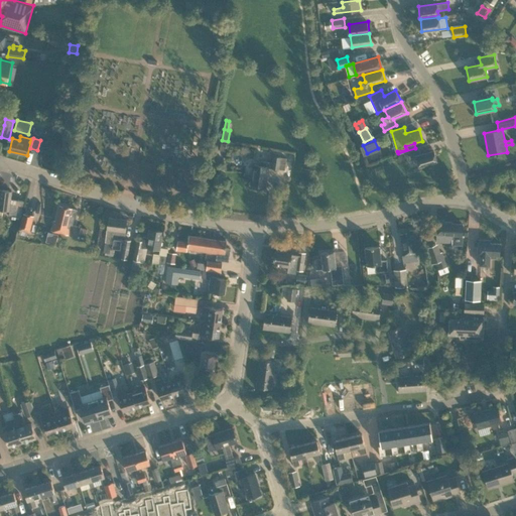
[(420,154),(419,148),(406,152),(408,158),(416,155),(419,167),(437,161),(433,150),(420,154)]
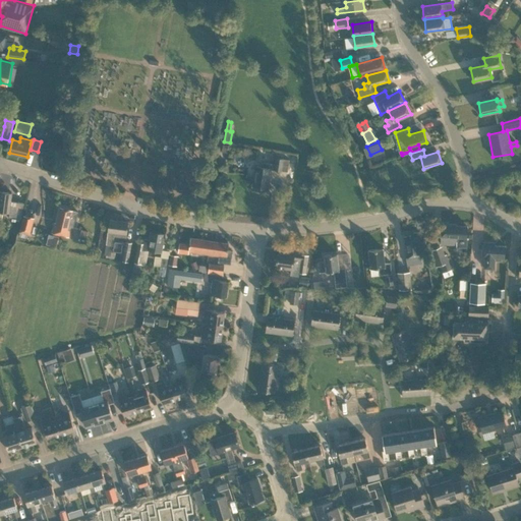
[(283,158),(277,157),(276,164),(262,162),(262,166),(255,165),(253,185),(268,187),(271,168),(275,168),(275,169),(281,170),(283,158)]
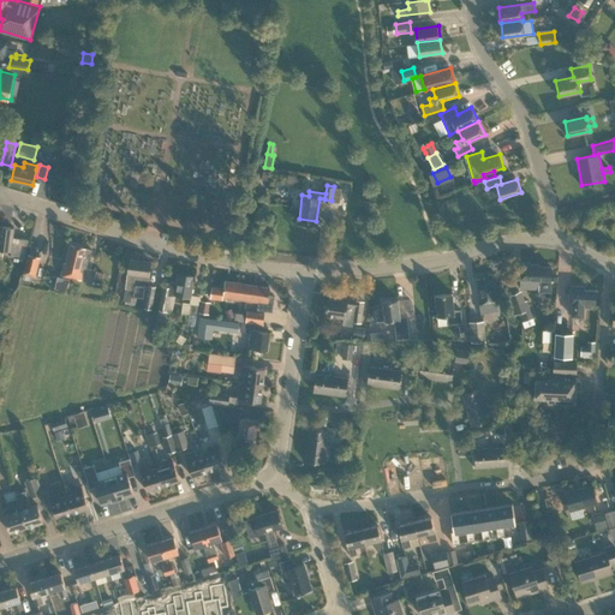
[(15,227),(0,225),(0,249),(4,250),(11,251),(13,237),(15,227)]
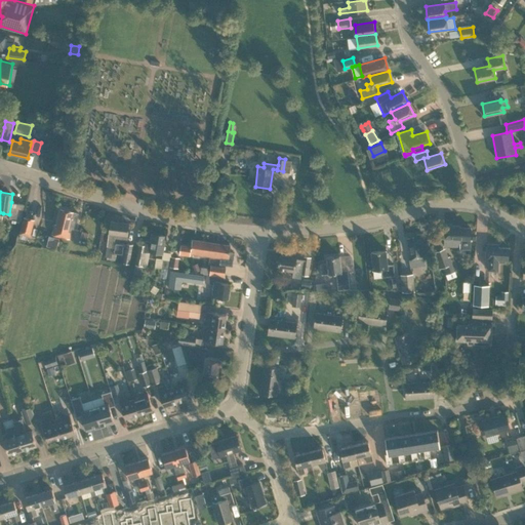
[(11,202),(9,214),(22,216),(25,204),(11,202)]
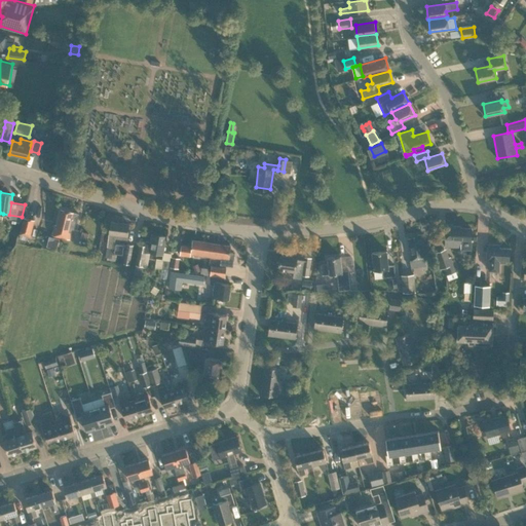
[(72,229),(75,230),(79,213),(61,209),(57,225),(54,224),(52,235),(70,239),(72,229)]
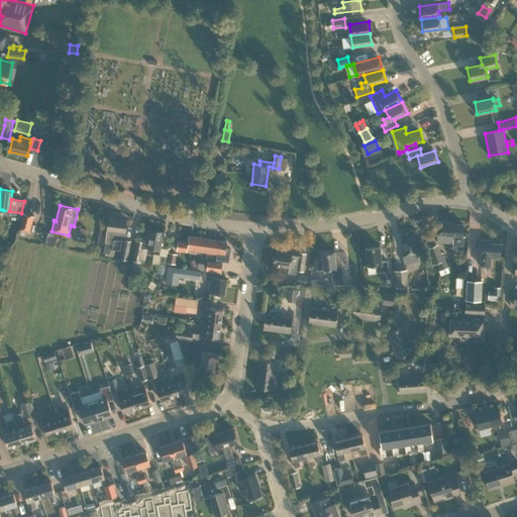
[(19,229),(30,232),(34,215),(23,213),(19,229)]
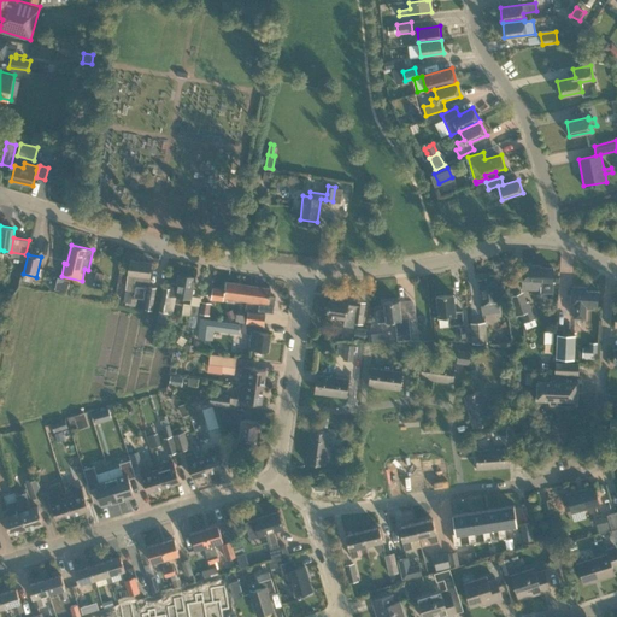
[(125,289),(124,300),(127,301),(125,304),(136,306),(137,298),(133,297),(134,291),(135,278),(150,281),(152,263),(129,259),(125,289)]
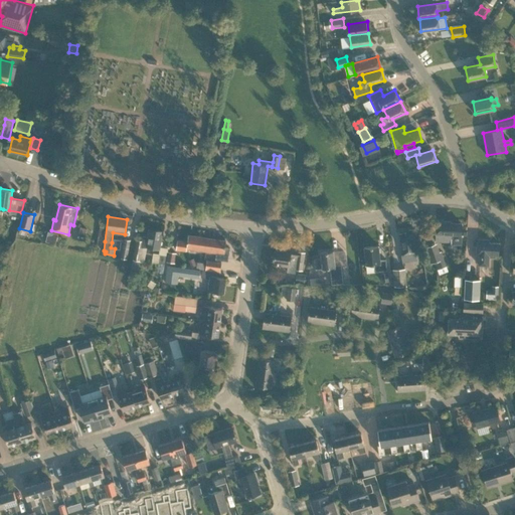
[(442,219),(437,218),(436,240),(453,241),(453,234),(462,234),(462,223),(451,222),(451,221),(442,220),(442,219)]
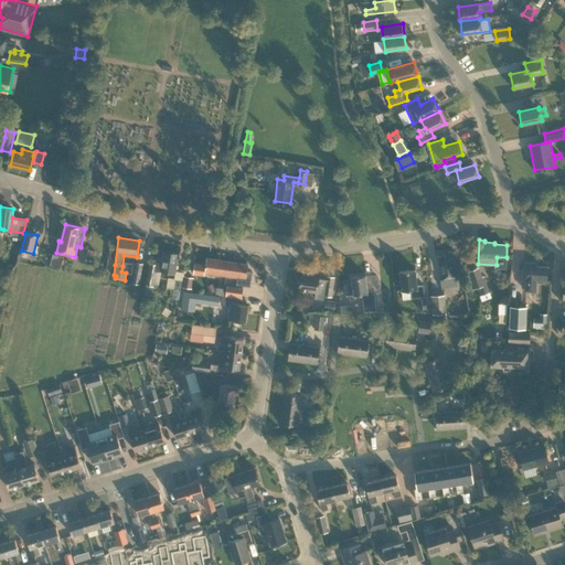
[(149,264),(145,290),(153,291),(153,287),(157,270),(161,270),(176,273),(176,270),(179,253),(163,251),(162,259),(157,258),(156,264),(153,263),(149,263),(149,264)]
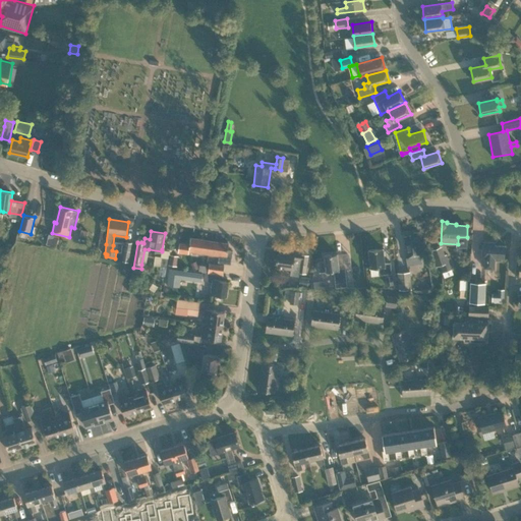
[(404,237),(408,257),(422,254),(419,237),(420,237),(419,231),(413,232),(413,235),(404,237)]
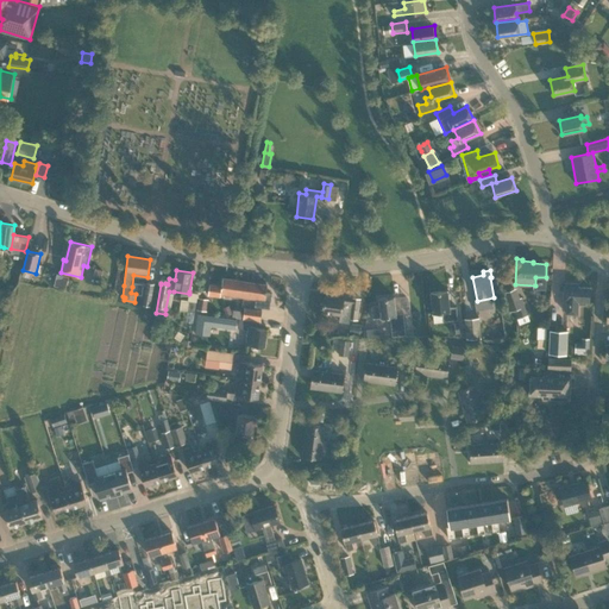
[(243,296),(245,281),(223,278),(221,286),(209,284),(208,294),(220,296),(220,293),(243,296)]
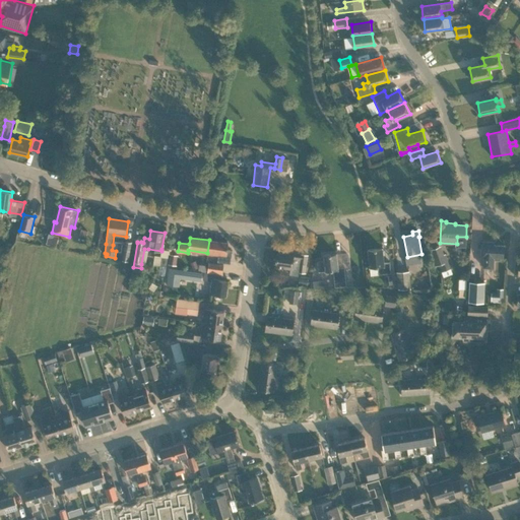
[(209,240),(207,253),(218,255),(217,261),(231,263),(232,250),(228,249),(229,243),(209,240)]
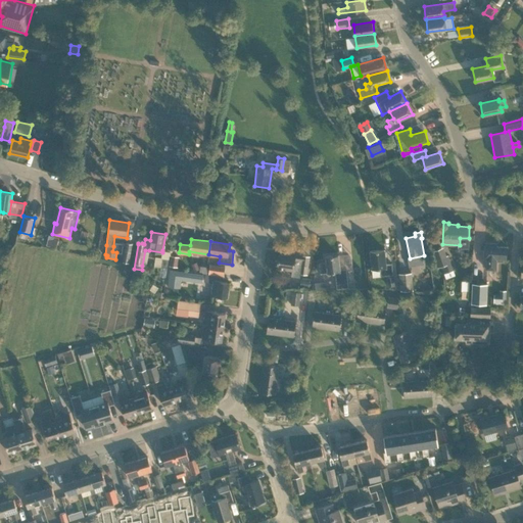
[(132,243),(126,242),(123,262),(129,263),(132,243)]
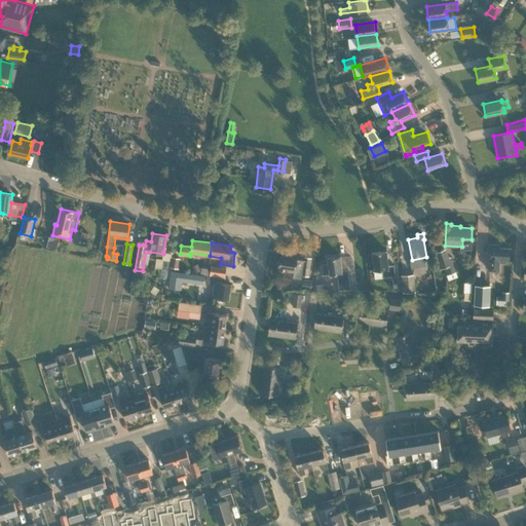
[(510,260),(510,248),(500,247),(500,245),(487,243),(487,263),(489,263),(489,270),(499,271),(499,262),(505,263),(505,260),(510,260)]
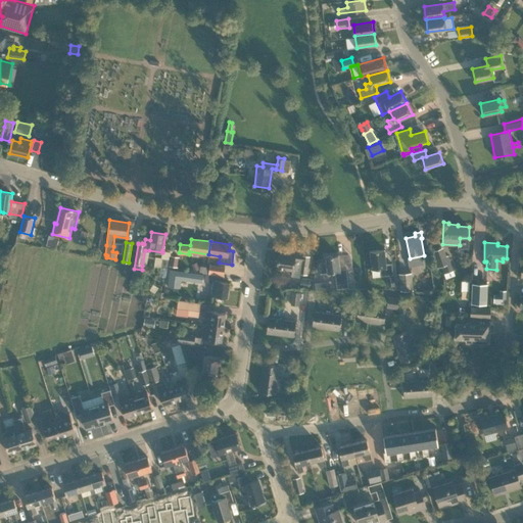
[(392,263),(386,264),(384,249),(370,250),(372,269),(380,268),(381,276),(393,274),(392,263)]
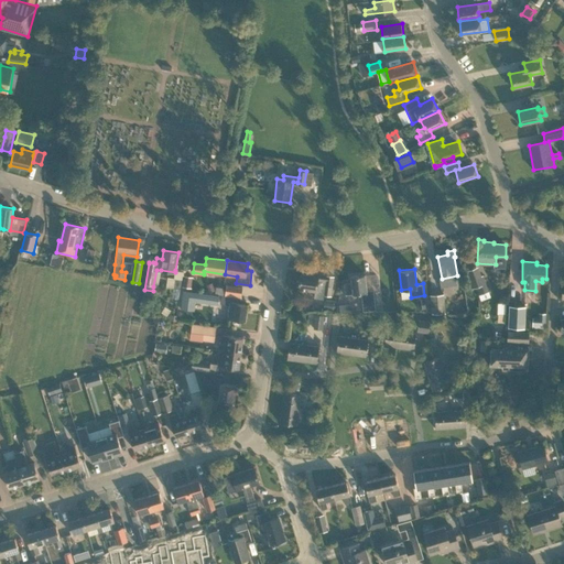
[(326,274),(315,273),(315,275),(301,273),(299,288),(315,290),(314,297),(323,299),(324,294),(331,295),(334,275),(326,274)]
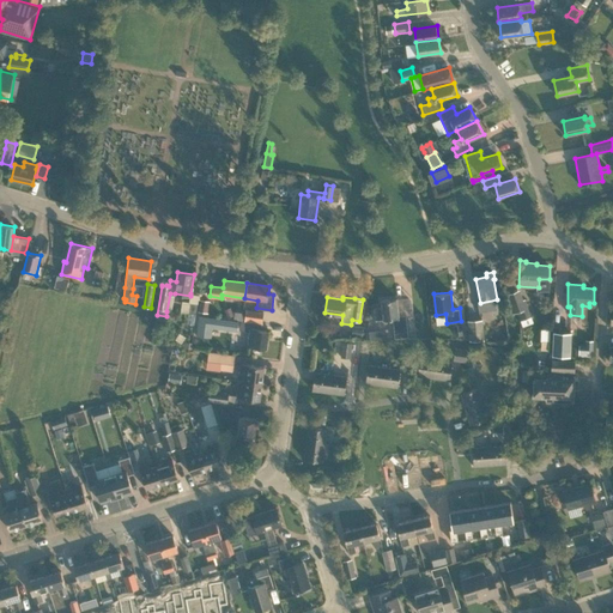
[(393,317),(395,338),(408,337),(406,314),(399,314),(396,298),(381,299),(382,307),(383,319),(393,317)]
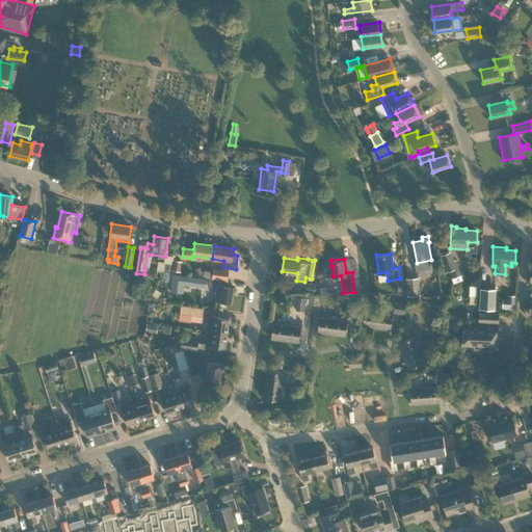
[(450,270),(453,277),(461,274),(456,259),(448,262),(450,270)]
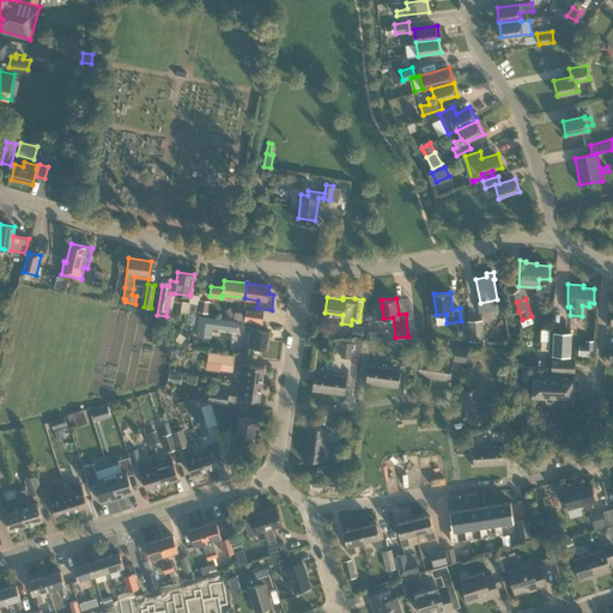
[(210,301),(200,299),(199,311),(207,313),(210,301)]
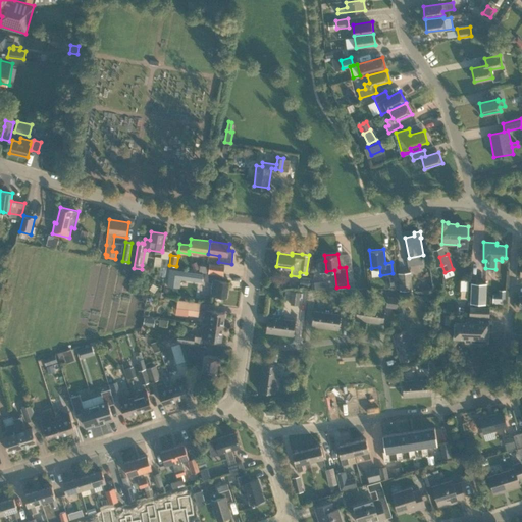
[(439,257),(433,259),(436,267),(441,265),(439,257)]
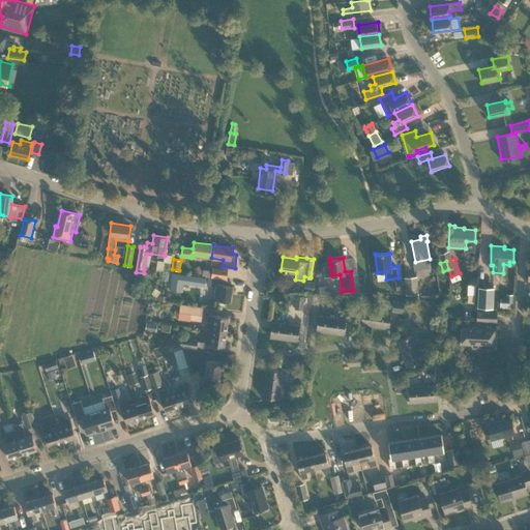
[(212,277),(227,280),(228,269),(213,267),(212,277)]
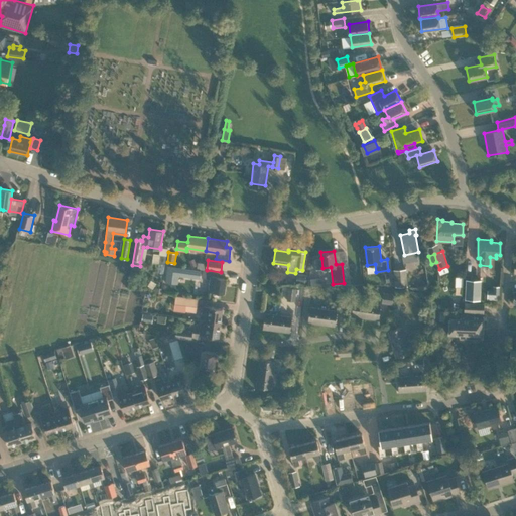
[(167,265),(165,282),(178,283),(179,276),(184,277),(185,268),(167,265)]
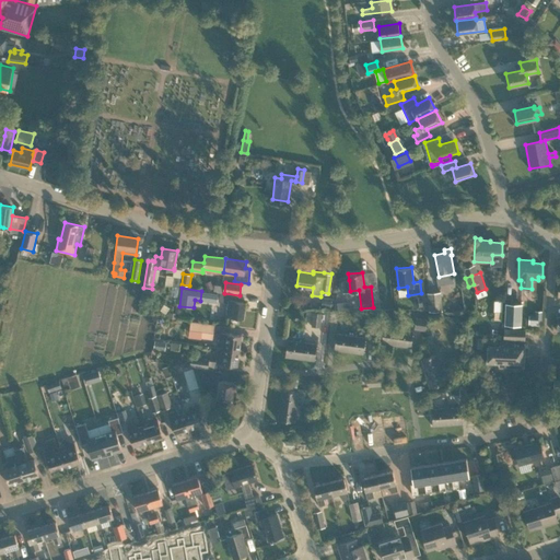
[(476,292),(478,298),(487,294),(486,289),(477,292),(476,292)]
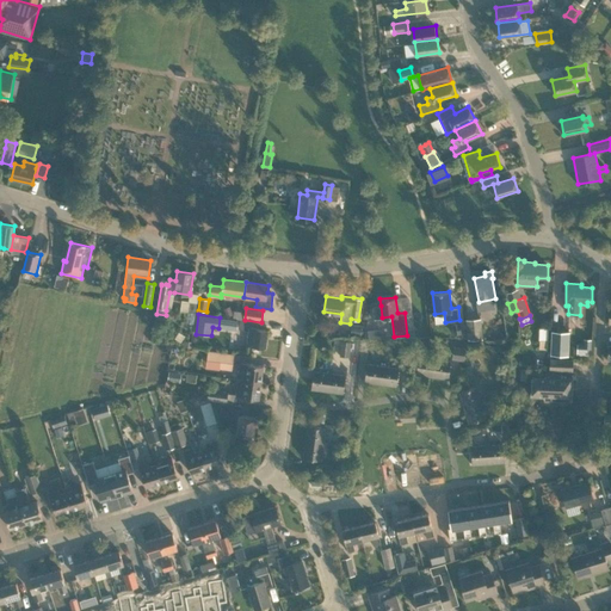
[(217,331),(239,333),(240,320),(220,318),(218,328),(217,331)]
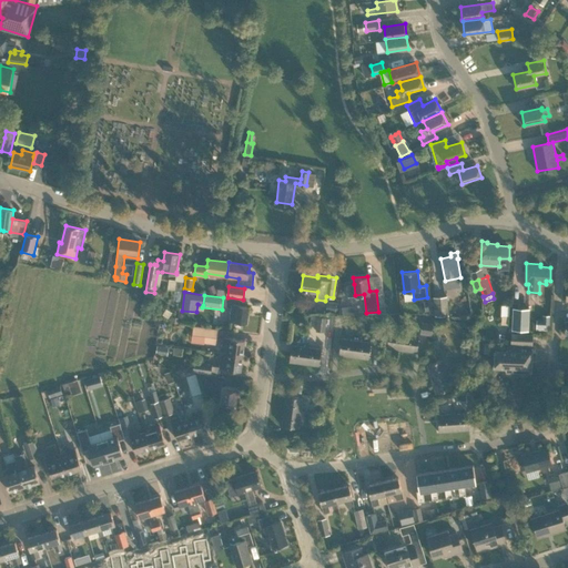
[(449,314),(448,295),(433,296),(435,315),(449,314)]
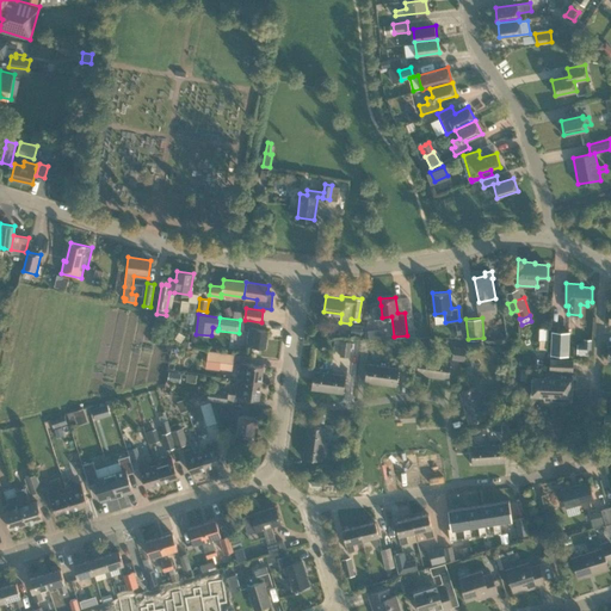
[(351,334),(360,335),(362,327),(352,326),(351,334)]
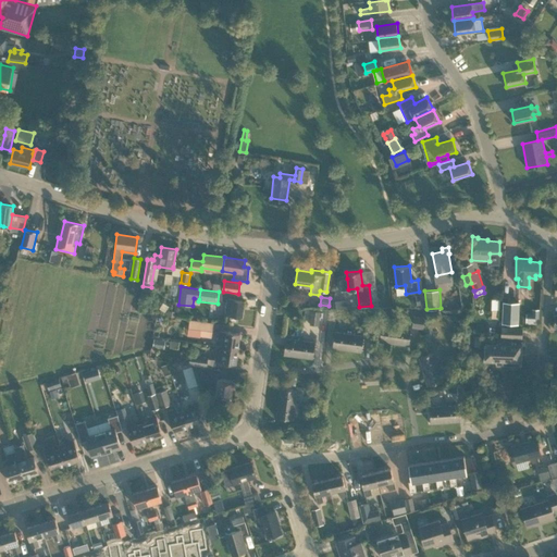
[(225,314),(242,317),(244,300),(227,298),(225,314)]
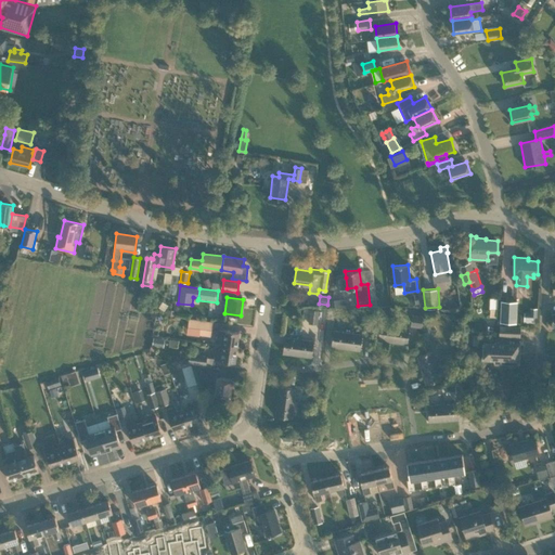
[(516,321),(517,299),(502,298),(501,320),(516,321)]
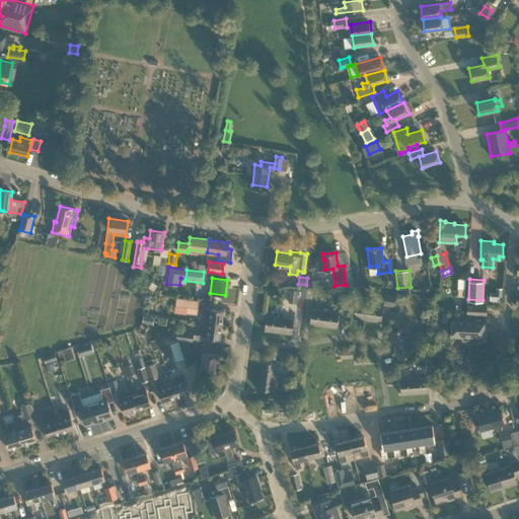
[(288,302),(297,303),(298,291),(290,290),(288,302)]
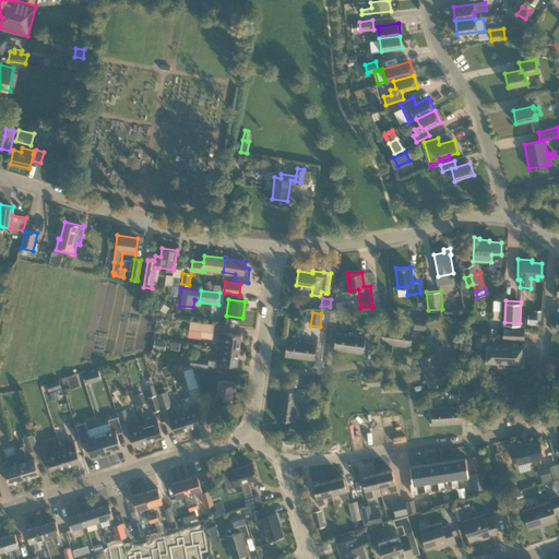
[(426,318),(416,317),(414,328),(425,330),(426,318)]
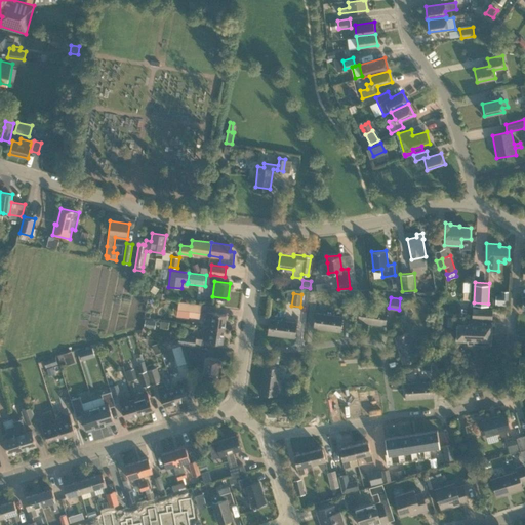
[(201,304),(178,300),(177,309),(189,310),(189,316),(200,318),(201,304)]
